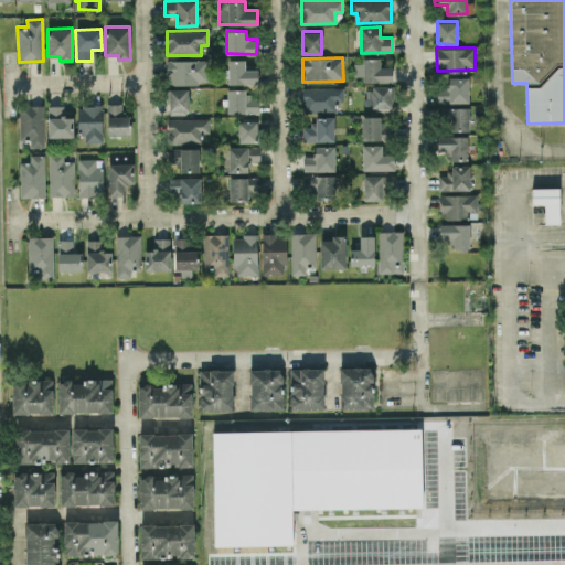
[(228,84),(258,83),(257,68),(245,68),(245,59),(228,60),(228,84)]
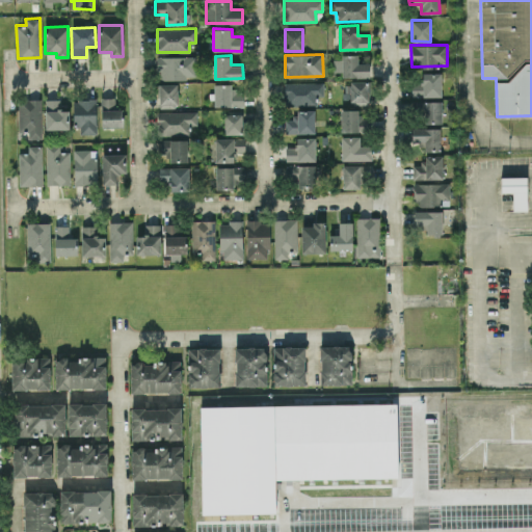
[(334,72),(342,72),(342,77),(370,77),(369,62),(357,62),(357,55),(333,56),(334,72)]
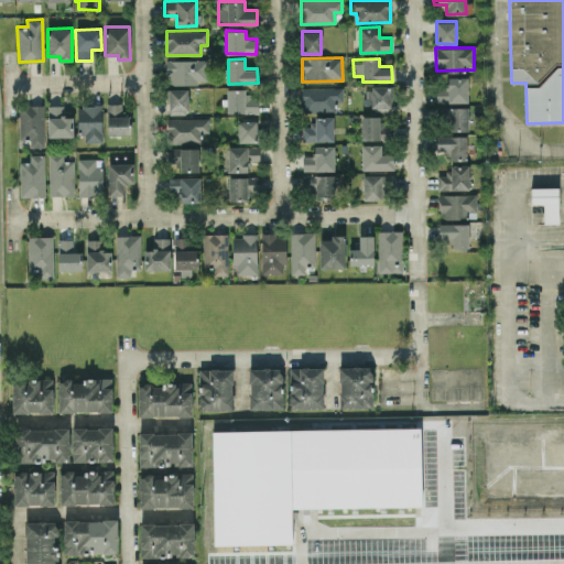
[(167,60),(166,83),(207,84),(207,60),(167,60)]
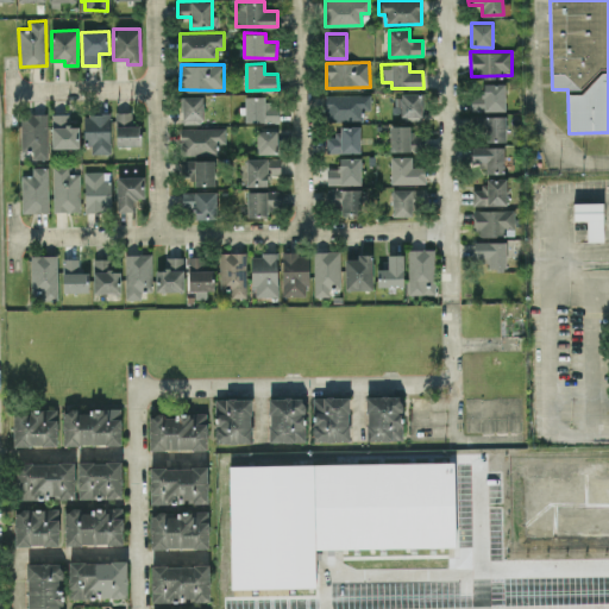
[(504,110),(504,82),(483,82),(483,94),(470,94),(471,111),(504,110)]
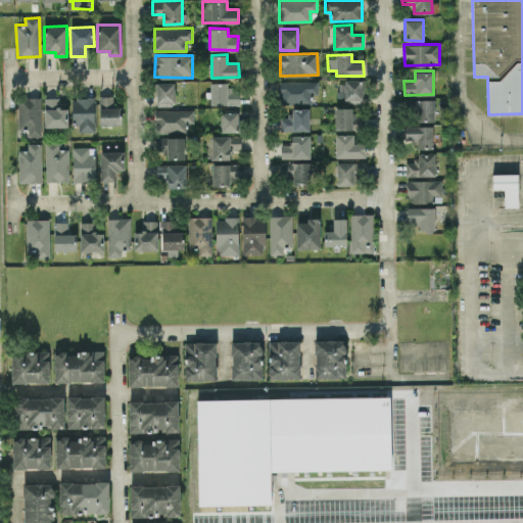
[(318,80),(278,81),(279,103),(311,102),(311,94),(318,93),(318,80)]
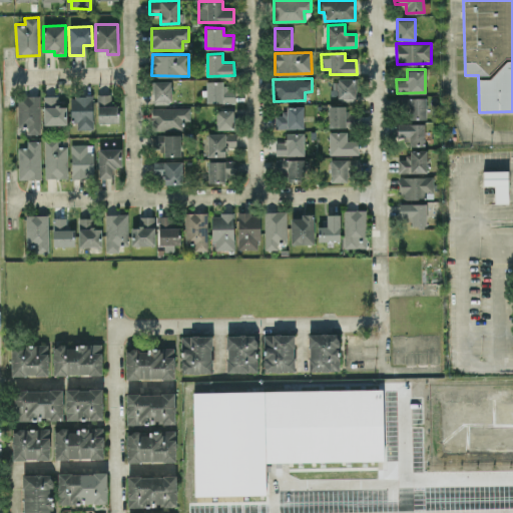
[(355,78),(338,78),(338,97),(355,98),(355,78)]
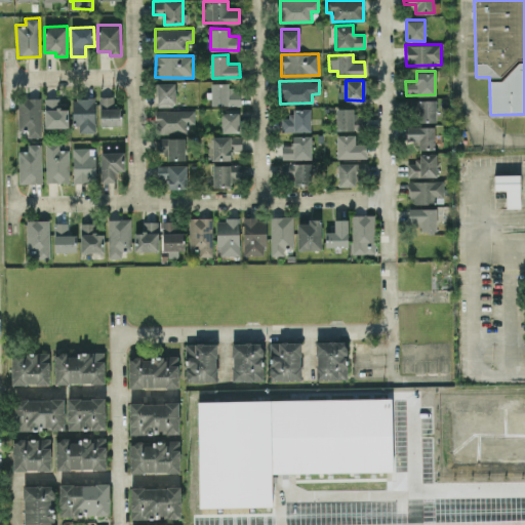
[(175,82),(157,83),(157,106),(175,106),(175,82)]
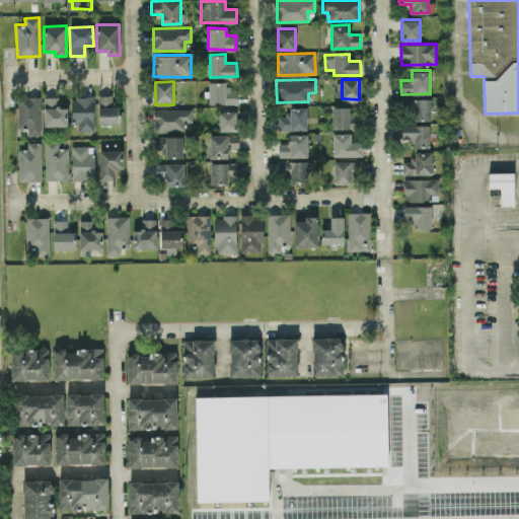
[(237,103),(237,90),(227,90),(227,81),(209,82),(209,103),(237,103)]
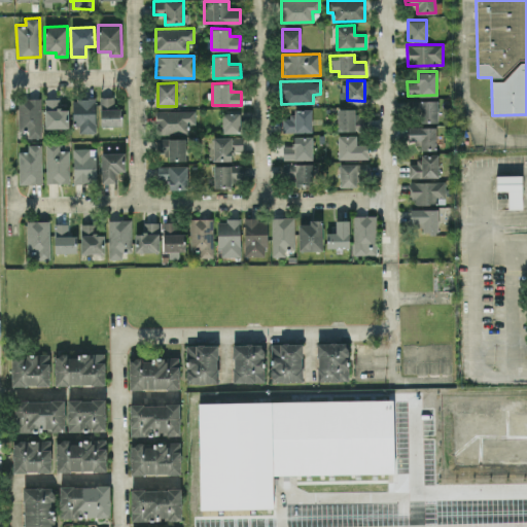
[(19,137),(41,137),(40,97),(18,98),(19,137)]
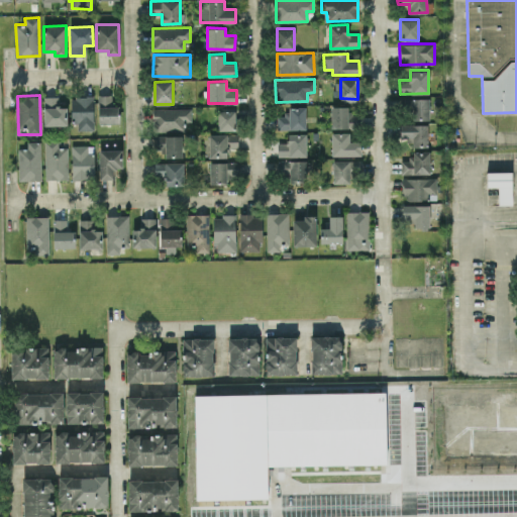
[(119,123),(119,106),(112,106),(112,95),(98,95),(98,123),(119,123)]
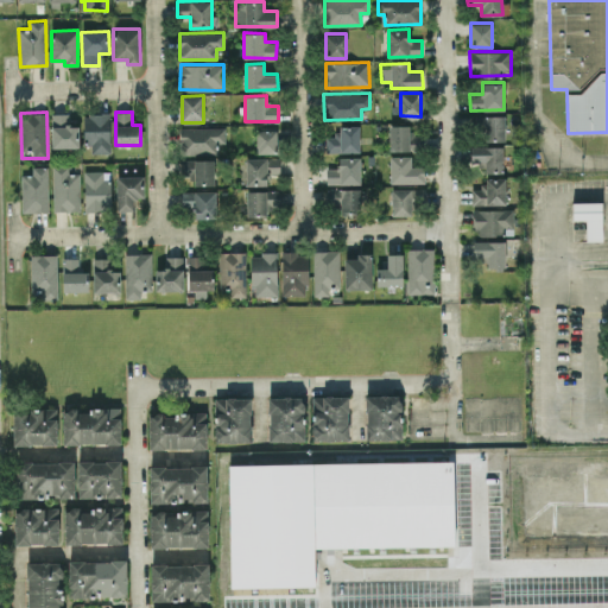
[(51,113),(52,147),(78,146),(78,126),(69,126),(68,113),(51,113)]
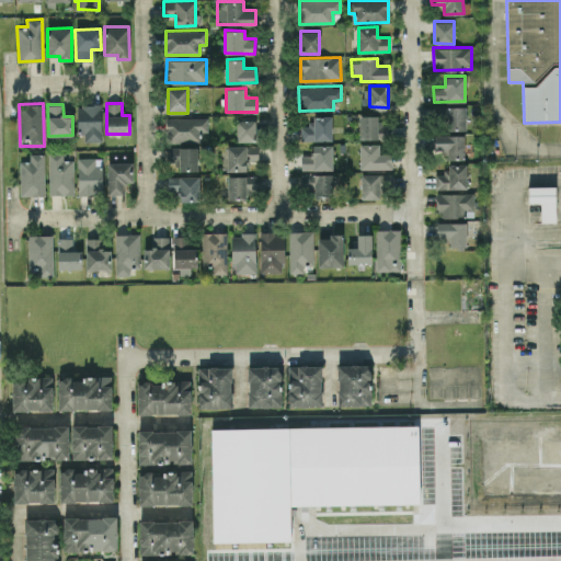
[(78,134),(84,133),(84,141),(102,140),(101,104),(77,104),(78,134)]
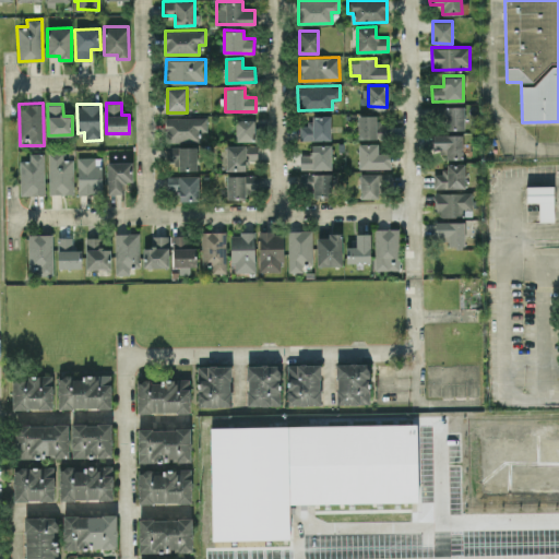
[(464,129),(463,106),(443,106),(443,129),(464,129)]
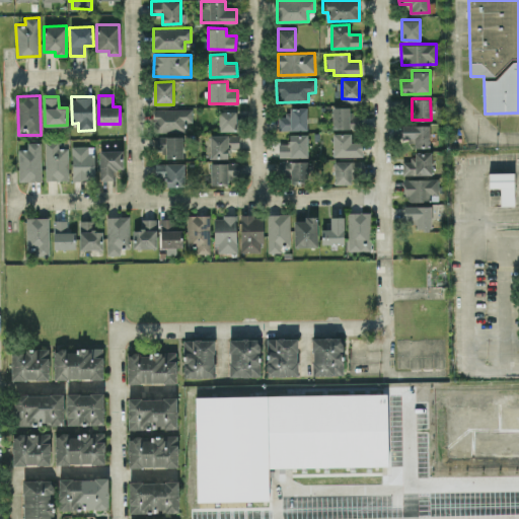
[(306,129),(306,106),(287,107),(287,116),(278,116),(278,130),(306,129)]
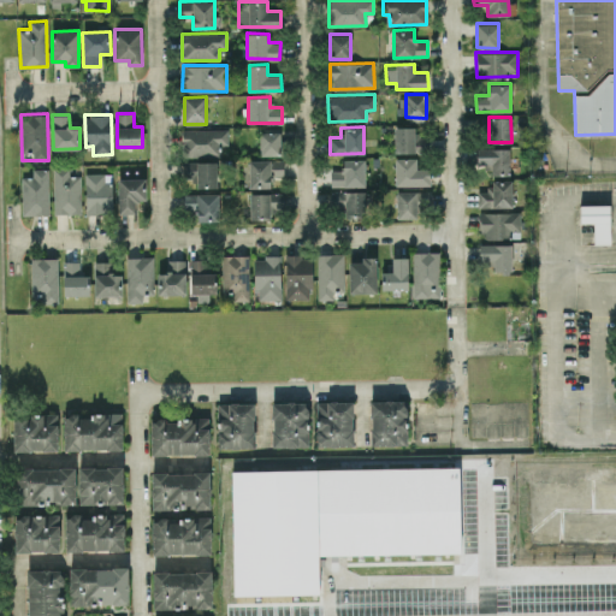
[(395,152),(426,152),(426,136),(416,137),(416,126),(395,126),(395,152)]
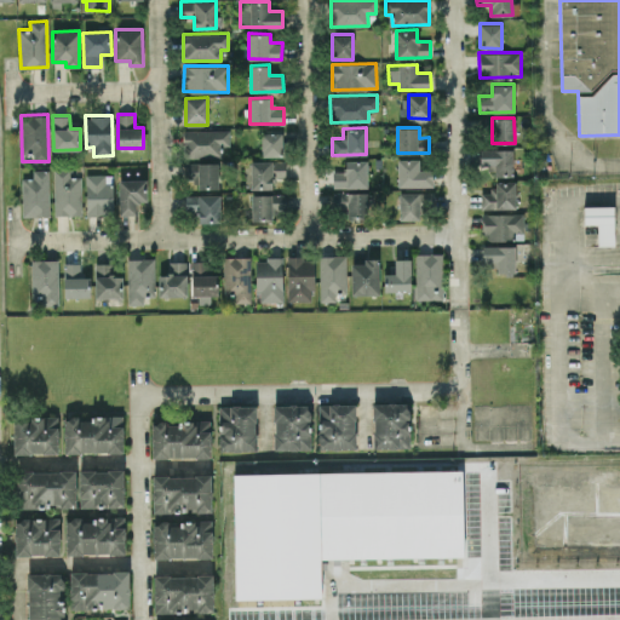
[(183,131),(184,158),(222,156),(222,145),(229,145),(229,130),(183,131)]
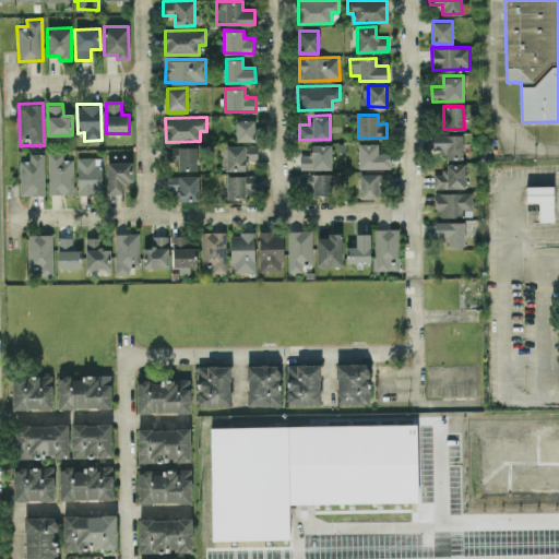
[(235,119),(236,141),(254,140),(253,119),(235,119)]
